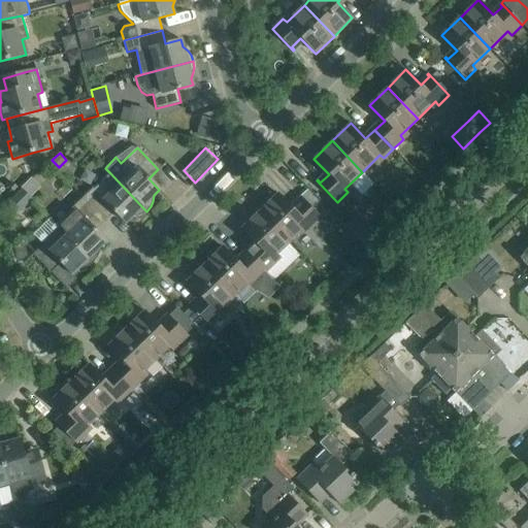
[(110,173),(94,189),(93,187),(81,197),(104,221),(114,211),(125,223),(131,218),(136,217),(141,215),(146,211),(110,173)]
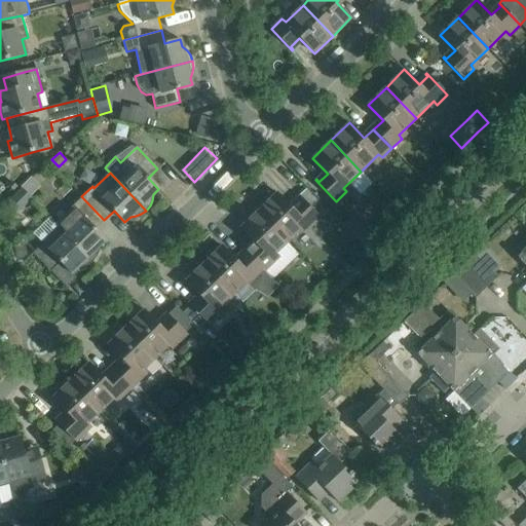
[(23,188),(5,207),(14,216),(32,197),(31,196),(23,188)]
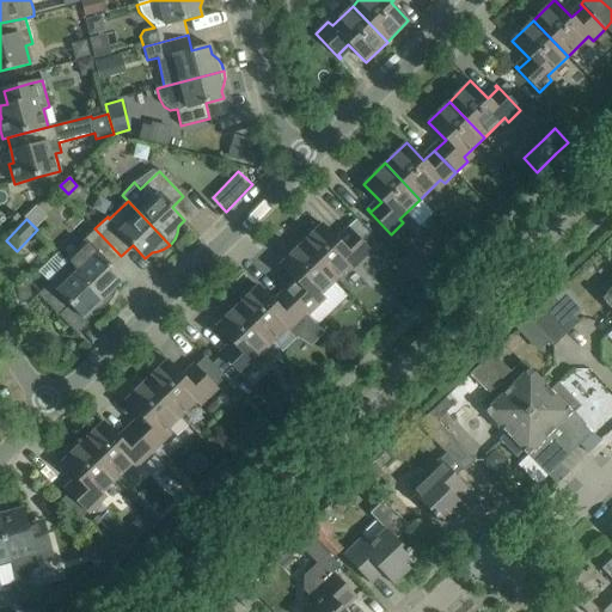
[(340,242),(322,224),(301,244),(336,280),(356,261),(360,264),(372,254),(348,227),(347,228),(349,232),(340,242)]
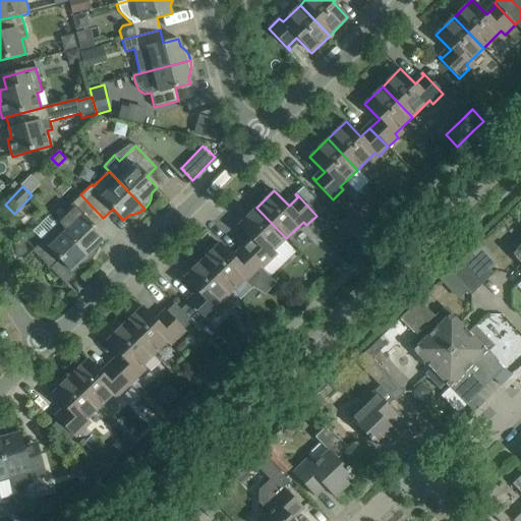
[(70,206),(71,207),(56,222),(92,259),(96,254),(98,249),(99,243),(105,238),(94,227),(103,218),(80,194),(70,206)]
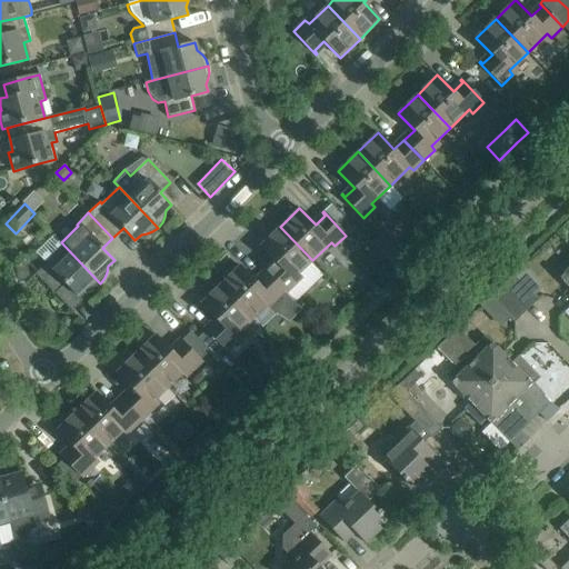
[(312,260),(280,227),(260,246),(276,263),(266,272),(286,293),(297,282),(293,279),(312,260)]
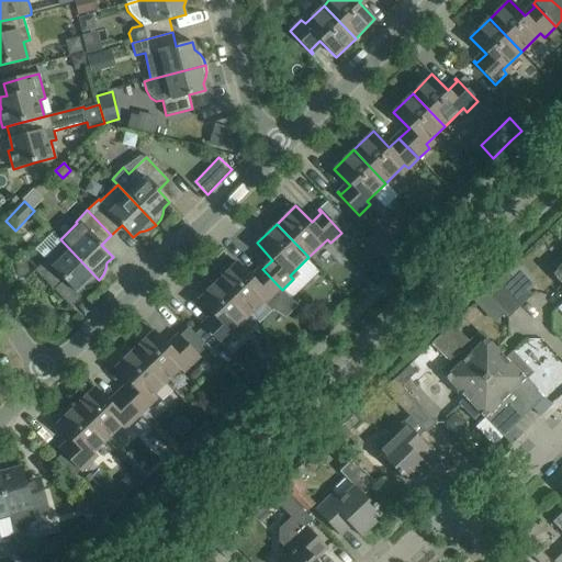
[(76,292),(82,287),(88,285),(93,283),(99,280),(60,239),(53,232),(35,249),(46,260),(35,270),(54,290),(65,280),(76,292)]
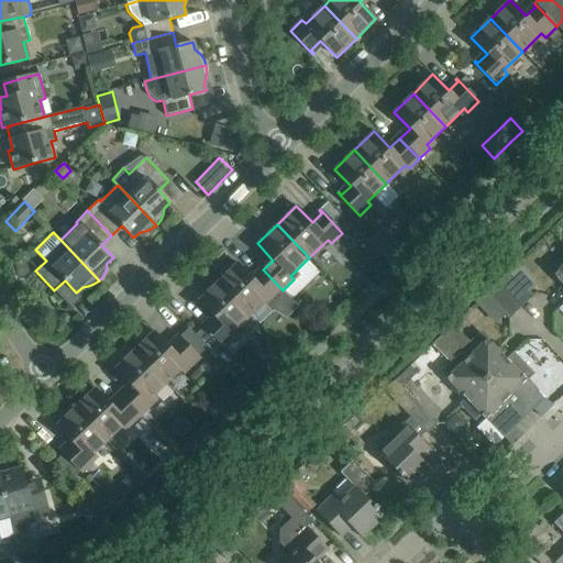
[(562,253),(548,268),(553,274),(562,284),(562,253)]
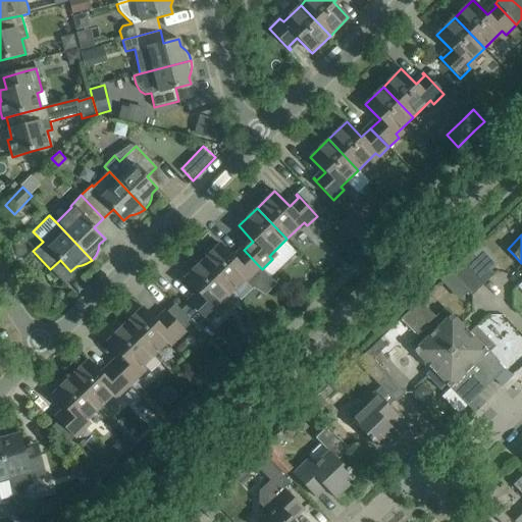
[(262,269),(244,250),(235,259),(226,250),(220,244),(202,261),(209,268),(231,292),(244,280),(252,289),(266,296),(277,284),(271,278),(262,269)]
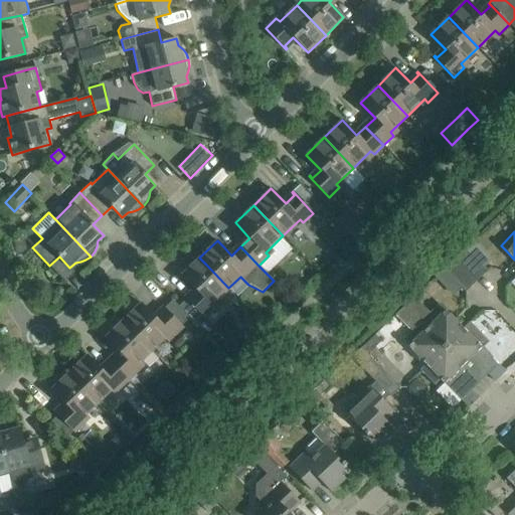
[(476,282),(487,271),(466,248),(455,260),(476,282)]
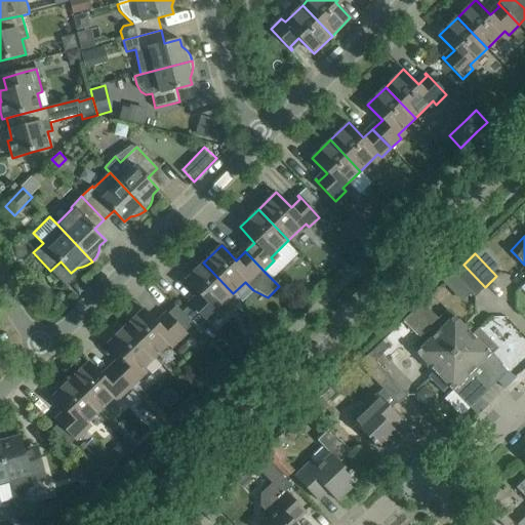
[(188,303),(208,324),(218,315),(224,319),(241,301),(233,293),(210,270),(203,263),(185,280),(200,295),(191,304),(189,301),(188,303)]
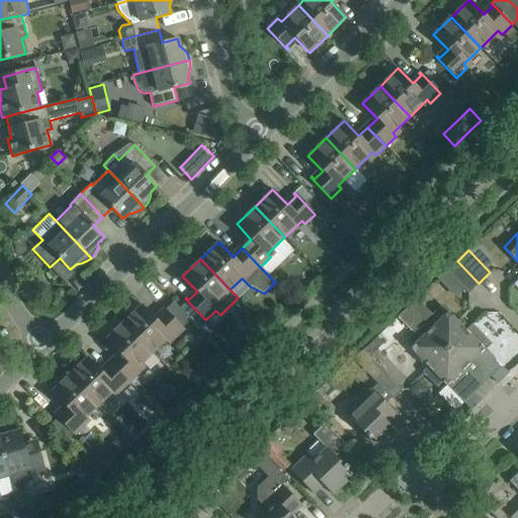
[(479,283),(457,261),(446,271),(468,293),(479,283)]
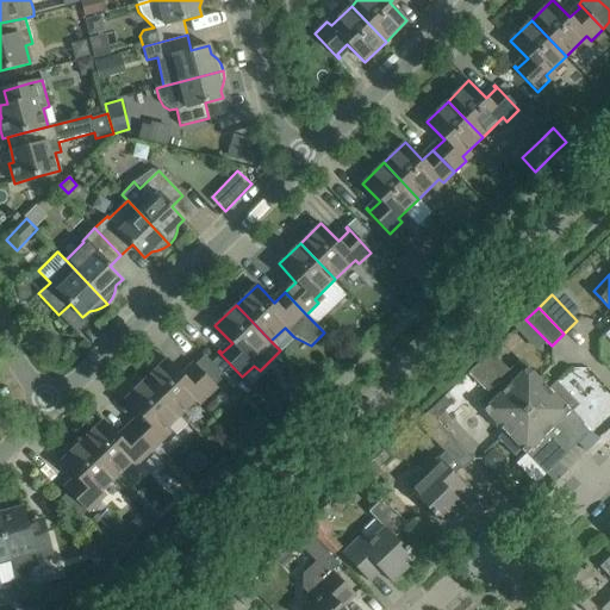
[(192,365),(194,367),(184,377),(167,359),(145,379),(180,416),(194,402),(200,396),(205,399),(217,387),(215,385),(195,366),(193,362),(192,365)]
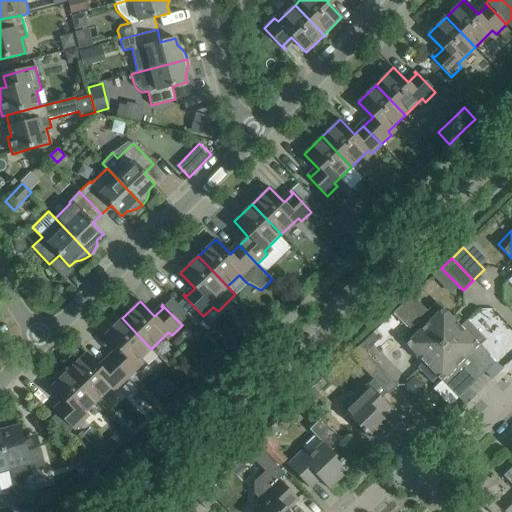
[(460,327),(443,308),(437,303),(419,321),(442,345),(460,327)]
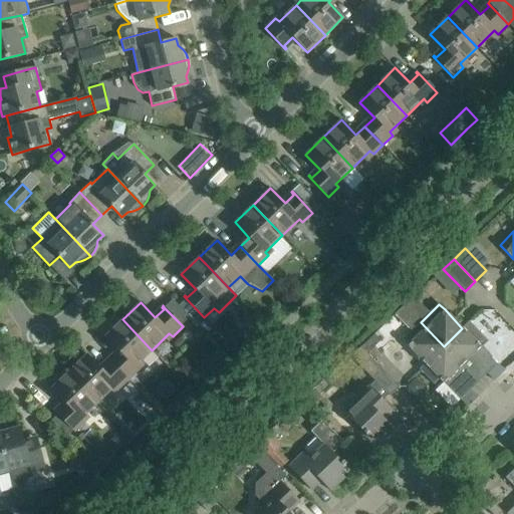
[(406,306),(395,316),(410,332),(402,339),(408,345),(425,363),(444,346),(421,322),(406,306)]
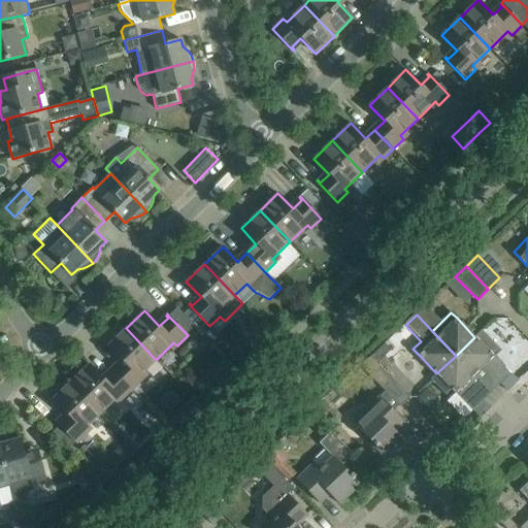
[(126,328),(107,345),(123,362),(113,370),(132,390),(141,380),(138,376),(156,360),(126,328)]
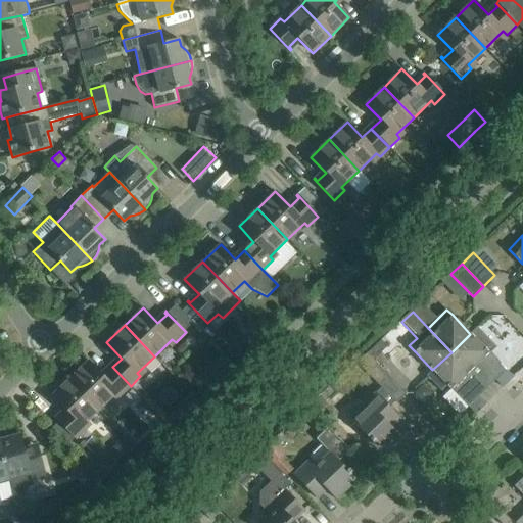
[(490,372),(498,364),(488,352),(495,345),(477,327),(470,334),(452,352),(465,367),(469,371),(479,362),(490,372)]
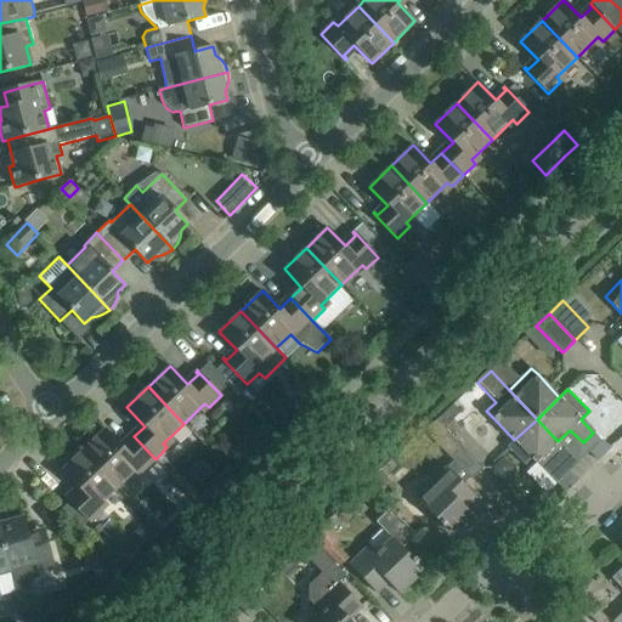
[(462,447),(436,419),(424,431),(451,458),(462,447)]
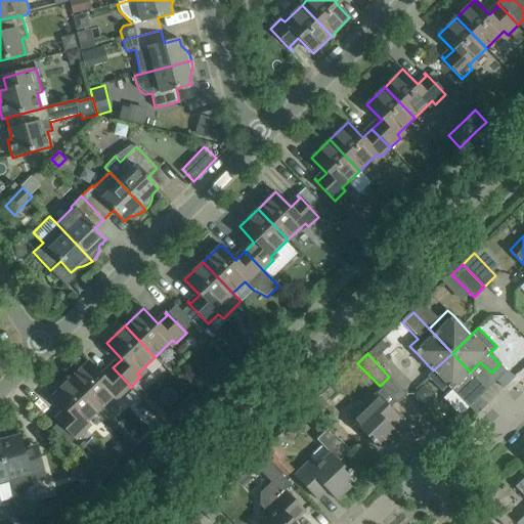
[(466,367),(452,353),(433,370),(428,377),(435,384),(441,391),(447,386),(451,390),(460,398),(465,393),(469,396),(473,392),(462,381),(470,372),(466,367)]
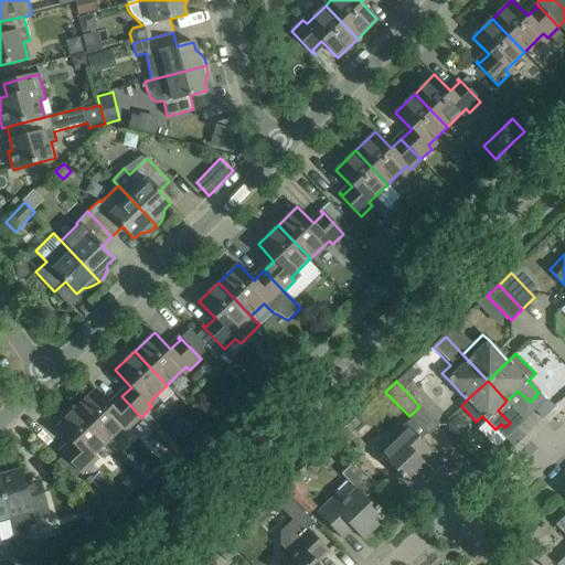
[(112,406),(95,390),(75,408),(108,441),(127,424),(130,427),(141,417),(121,396),(112,406)]
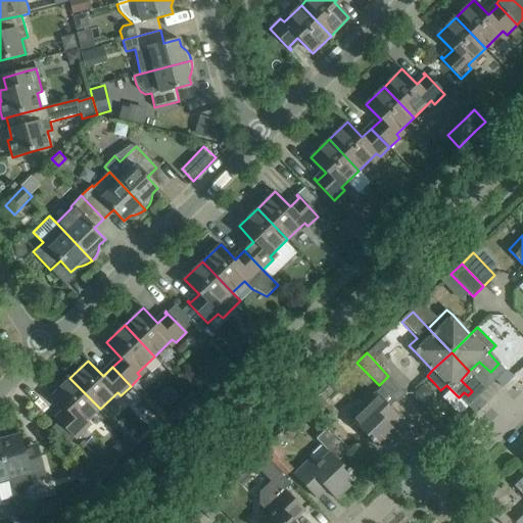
[(506,370),(498,364),(490,372),(496,379),(506,370)]
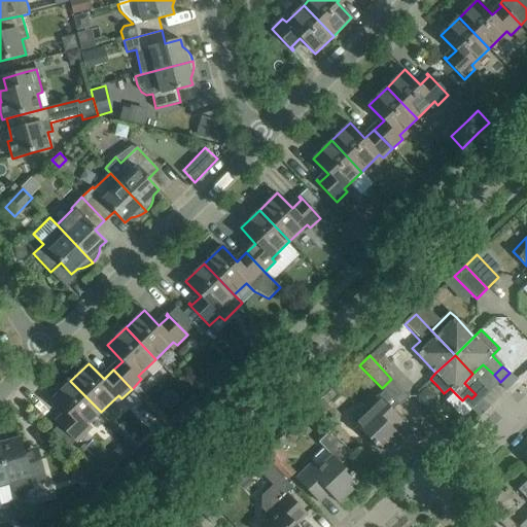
[(55,421),(76,443),(86,432),(83,429),(101,412),(70,381),(53,398),(67,414),(59,422),(56,420),(55,421)]
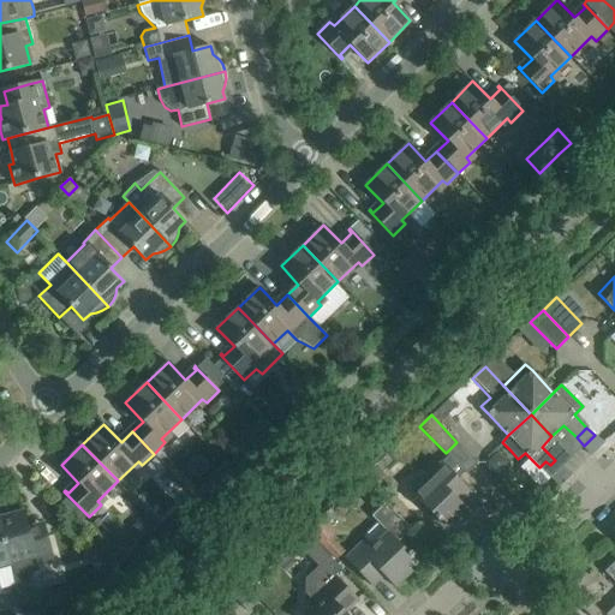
[(545,461),(539,467),(550,478),(561,467),(555,460),(550,465),(545,461)]
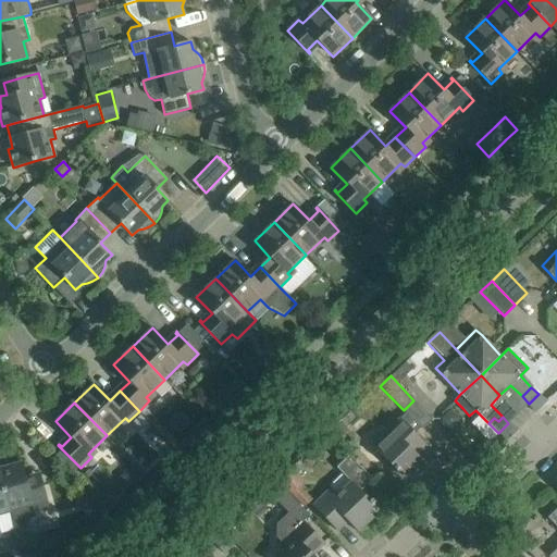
[(423,443),(425,446),(426,446),(400,418),(372,445),(400,474),(410,466),(418,473),(426,465),(413,452),(423,443)]
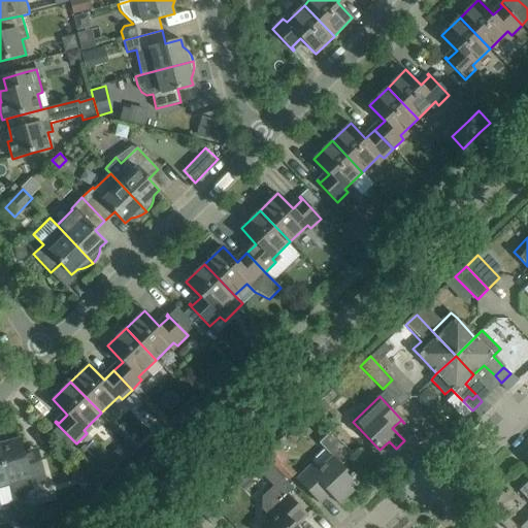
[(152,422),(146,435),(155,438),(157,439),(159,435),(162,426),(152,422)]
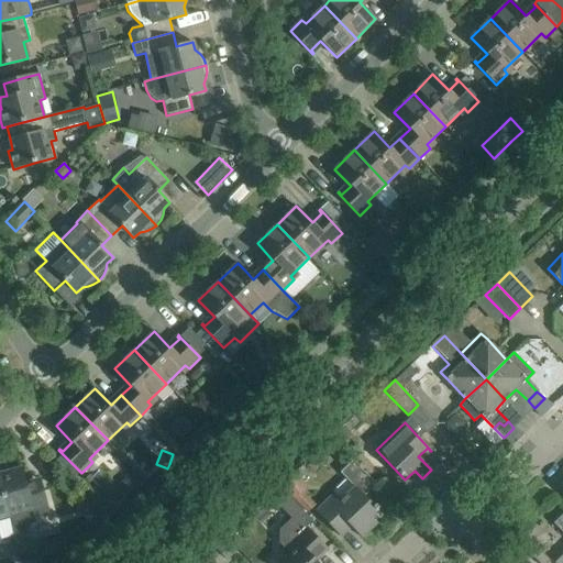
[(376,485),(361,468),(352,460),(341,472),(355,486),(340,500),(333,494),(317,511),(341,537),(351,527),(361,538),(377,522),(375,520),(382,514),(377,509),(378,508),(375,504),(373,506),(364,496),(376,485)]
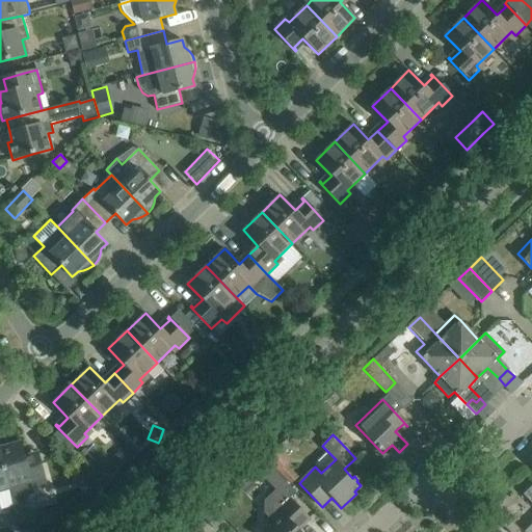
[(21,441),(0,446),(0,456),(0,457),(9,488),(15,509),(24,506),(28,498),(27,491),(47,486),(42,463),(28,468),(21,441)]
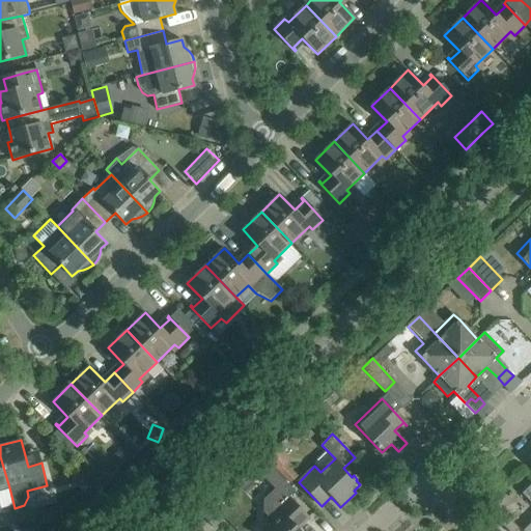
[(126,443),(112,454),(124,468),(137,456),(138,455),(126,443)]
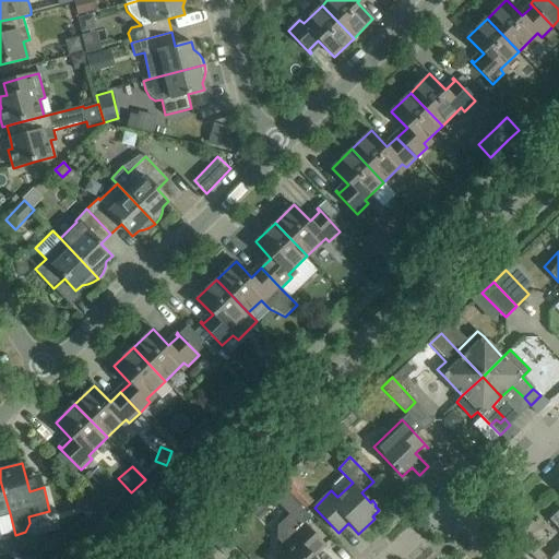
[(290,472),(277,484),(293,499),(301,508),(305,512),(313,504),(301,491),(299,489),(302,485),(290,472)]
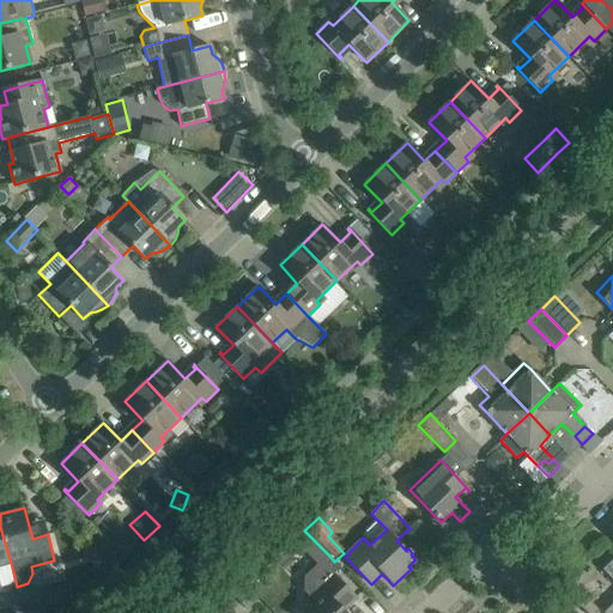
[(0,565),(11,563),(0,527),(0,526),(0,565)]
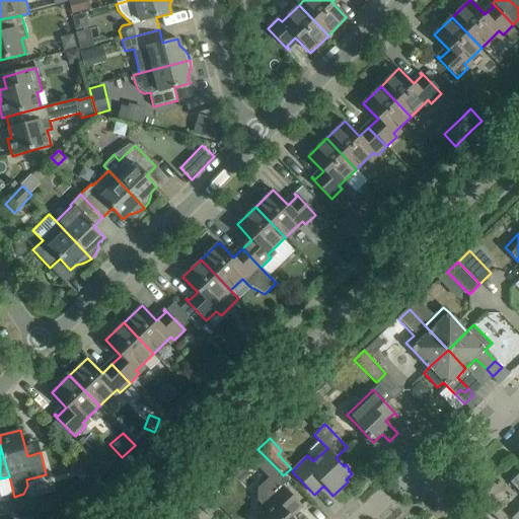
[(257,449),(248,458),(268,477),(257,488),(257,502),(261,505),(267,511),(257,518),(293,518),(292,517),(303,507),(297,501),(283,486),(288,480),(283,475),(280,471),(272,463),(257,449)]
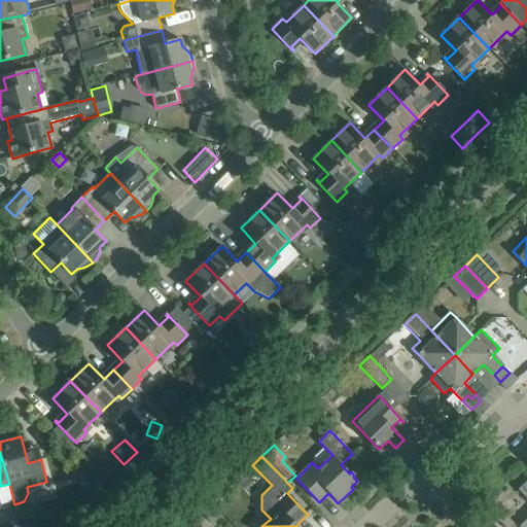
[(93,498),(103,488),(80,465),(70,475),(93,498)]
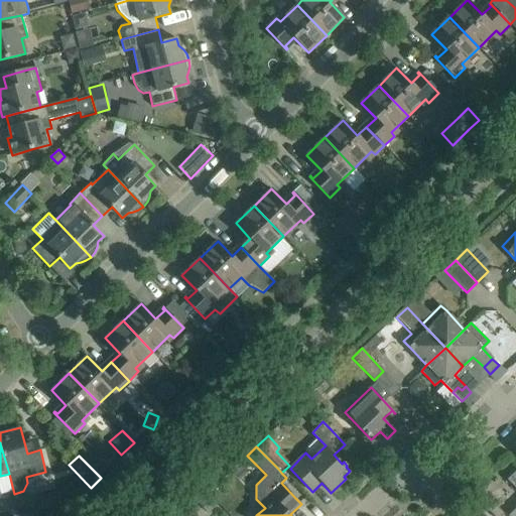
[(515,515),(515,470),(507,480),(515,489),(515,507),(508,515),(515,515)]
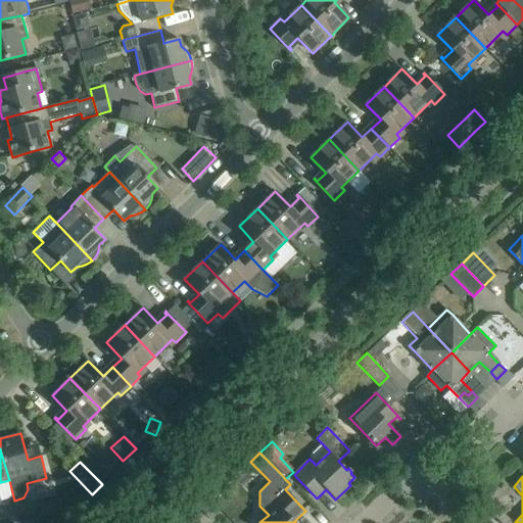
[(501,522),(509,522),(511,521),(501,511),(494,517),(501,522)]
